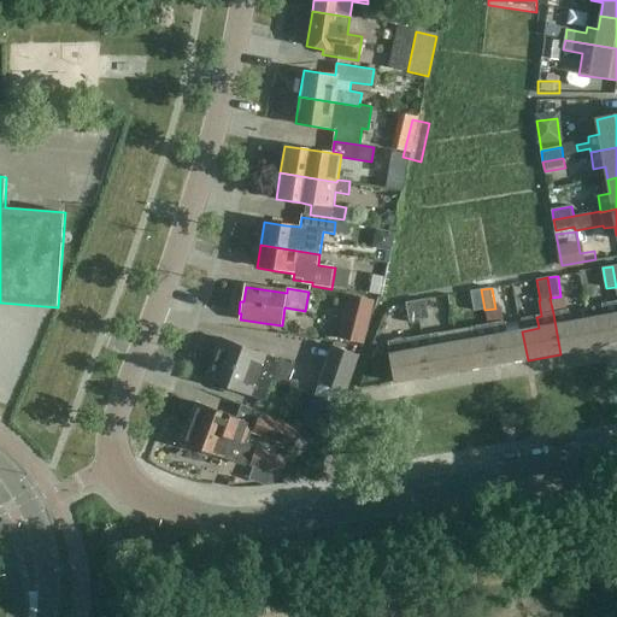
[(485,310),(481,289),(471,292),(475,312),(485,310)]
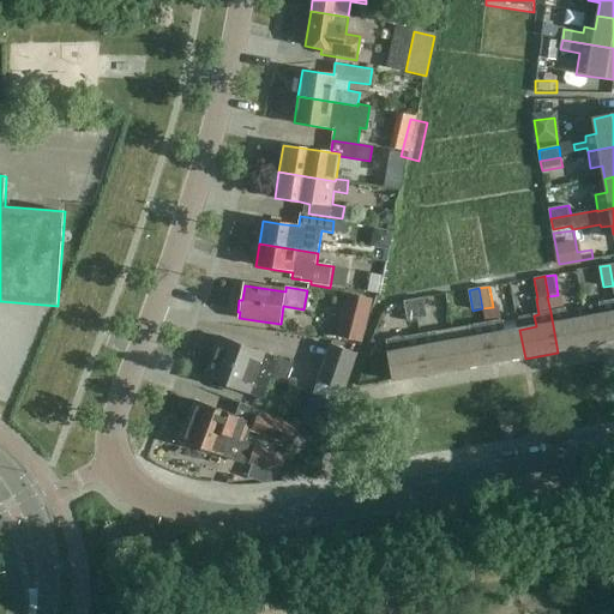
[(337,336),(362,342),(372,300),(348,294),(337,336)]
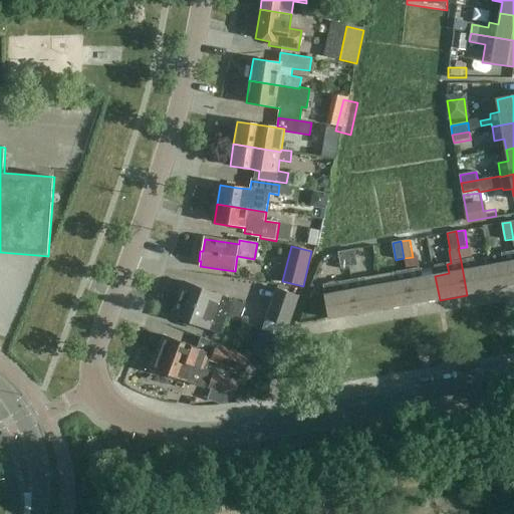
[(349,268),(358,266),(355,250),(346,251),(349,268)]
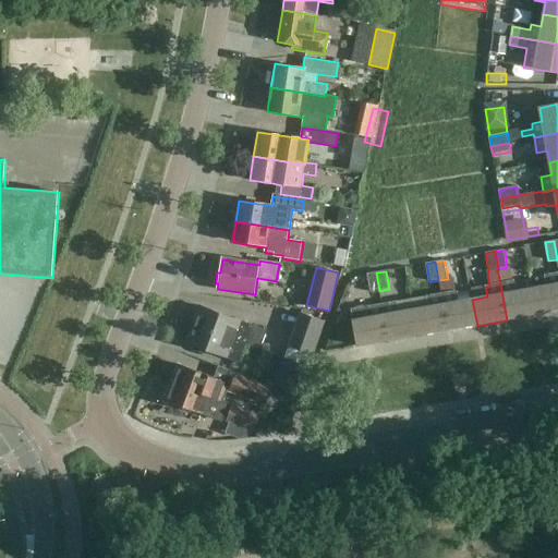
[(379,291),(376,273),(367,275),(371,292),(375,292),(379,291)]
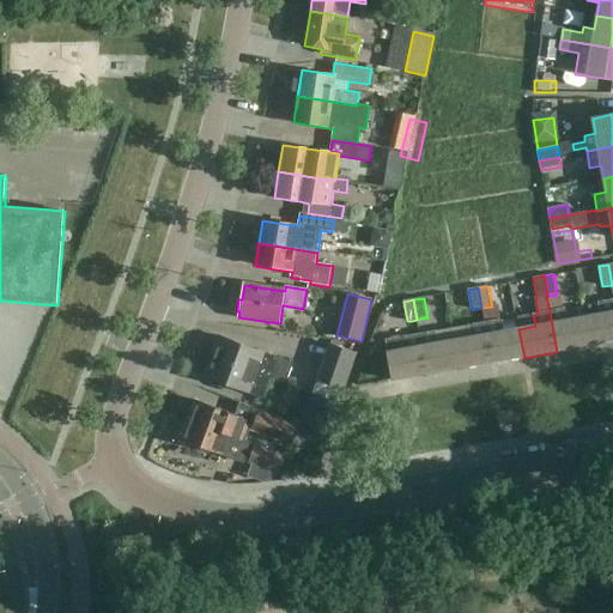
[(589,346),(612,341),(612,299),(599,303),(600,315),(584,317),(589,346)]
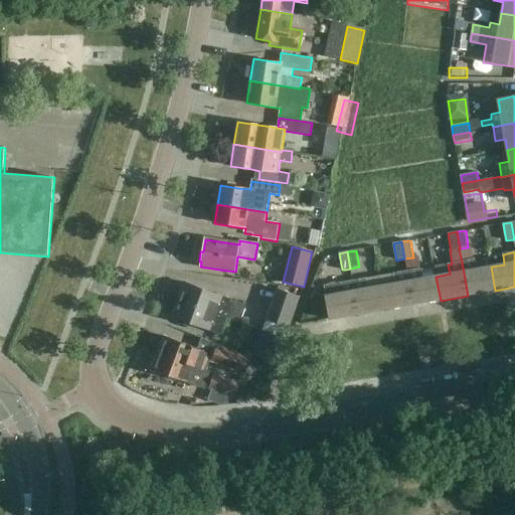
[(475,260),(462,262),(468,296),(495,291),(491,267),(477,270),(475,260)]
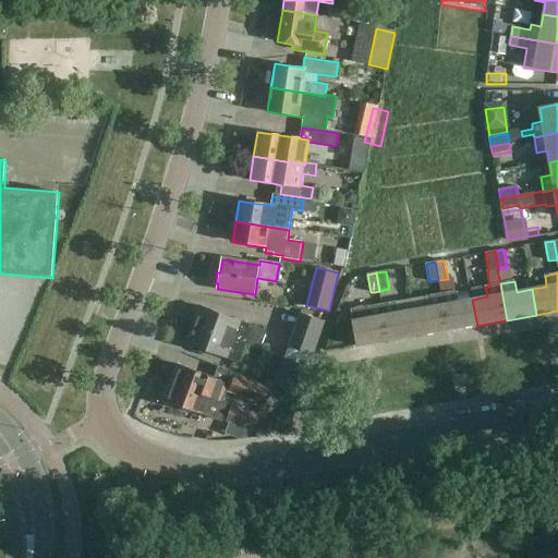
[(456,292),(440,294),(447,330),(477,326),(472,300),(458,302),(456,292)]
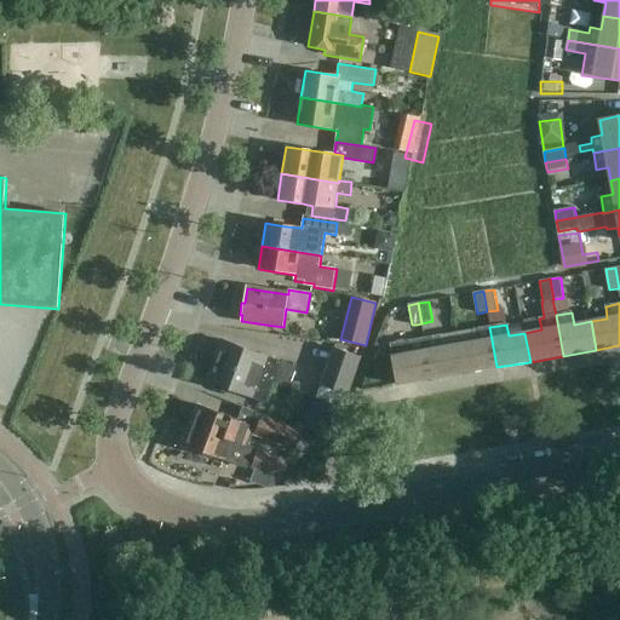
[(476,342),(459,345),(464,373),(497,367),(489,327),(474,329),(476,342)]
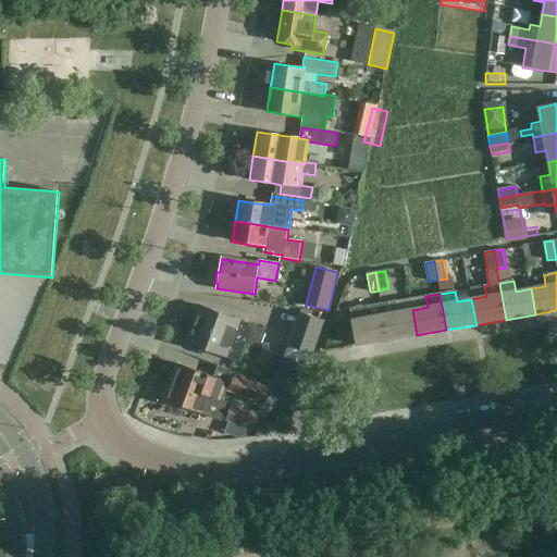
[(417,335),(412,310),(398,312),(396,301),(381,305),(387,341),(417,335)]
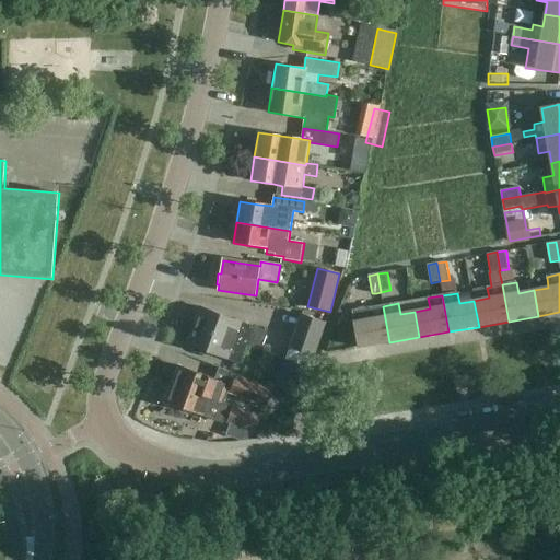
[(389,342),(383,306),(352,312),(359,348),(389,342)]
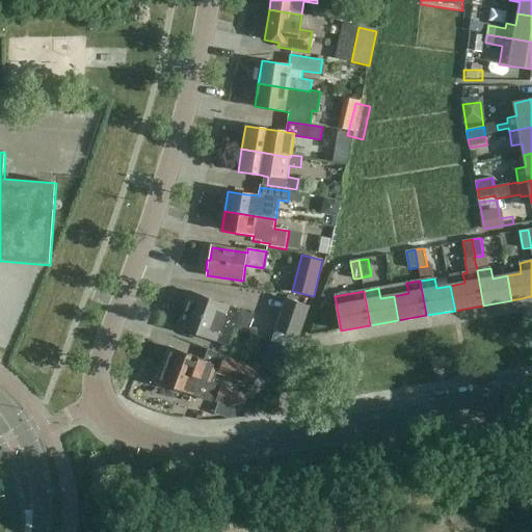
[(255,316),(241,311),(191,292),(184,310),(235,328),(248,334),(255,316)]
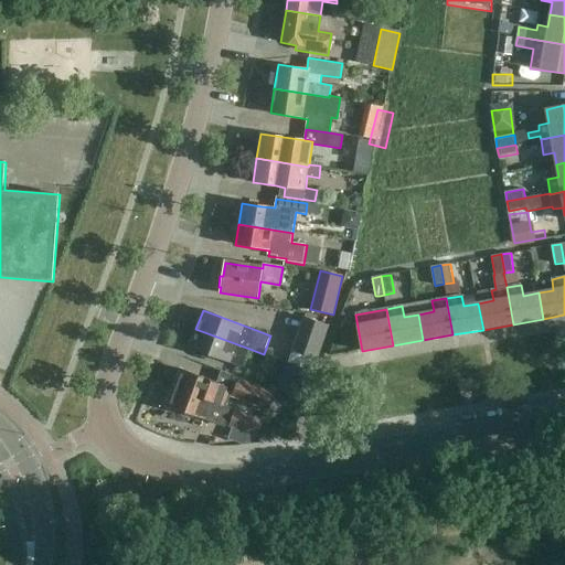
[(294,351),(317,359),(328,326),(305,318),(294,351)]
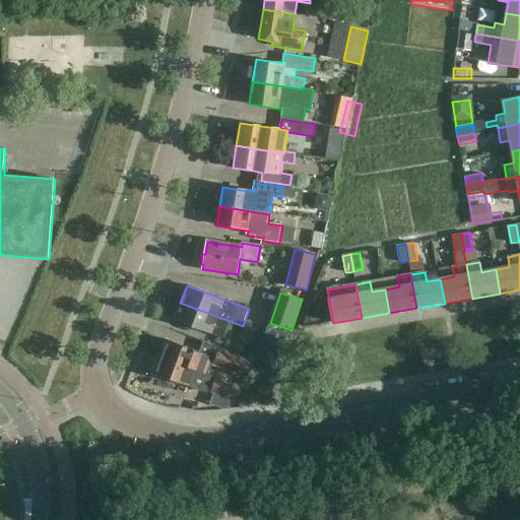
[(222,338),(230,321),(180,303),(174,320),(222,338)]
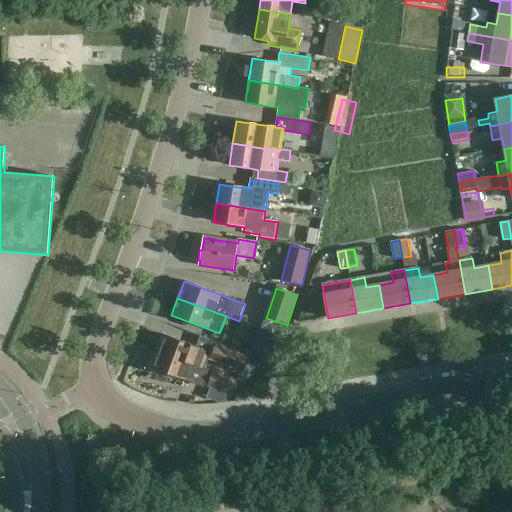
[(255,355),(274,362),(283,337),(263,330),(255,355)]
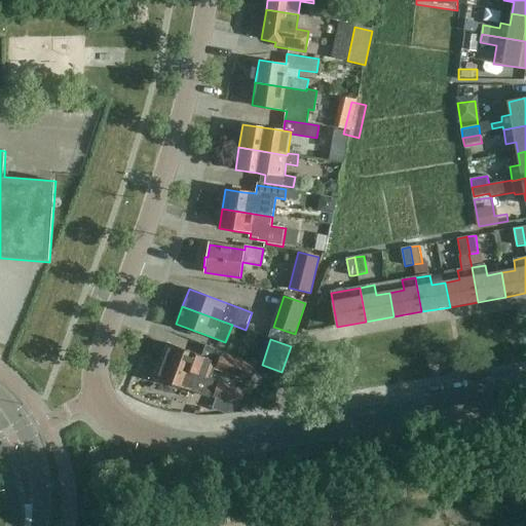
[(161,361),(208,378),(213,366),(201,362),(202,357),(167,344),(167,346),(163,348),(161,355),(162,359),(161,361)]
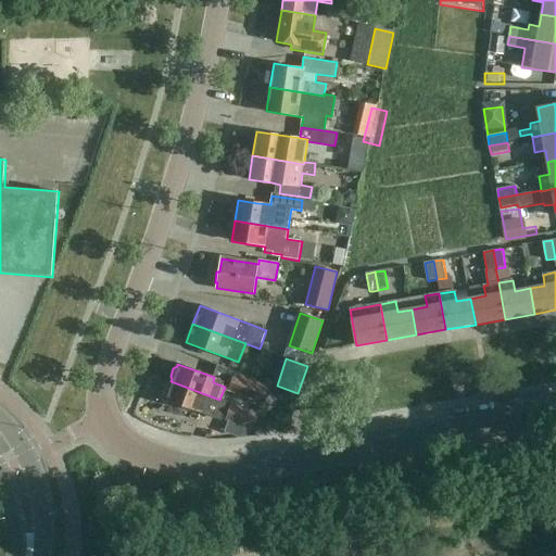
[(270,387),(235,374),(228,390),(264,403),(270,387)]
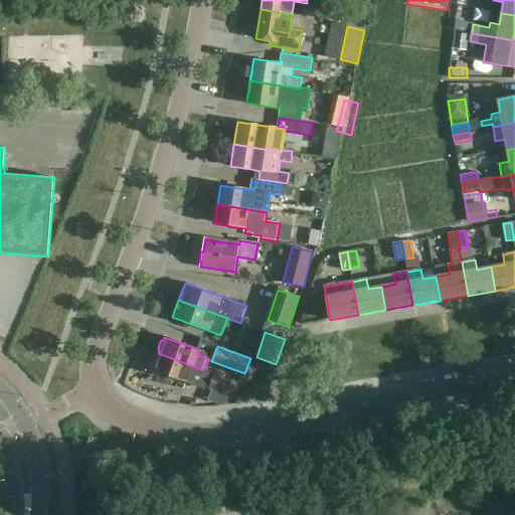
[(196,386),(205,389),(211,372),(203,370),(158,353),(152,369),(187,382),(188,378),(198,381),(196,386)]
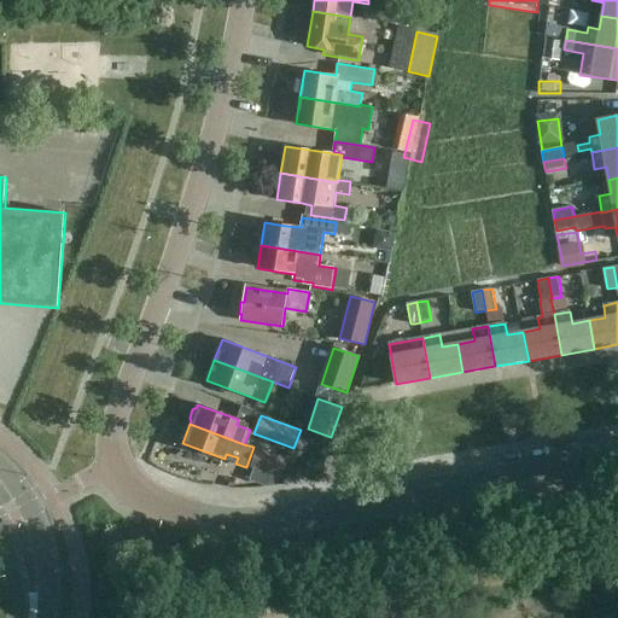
[(281,476),(287,460),(258,449),(252,465),(281,476)]
